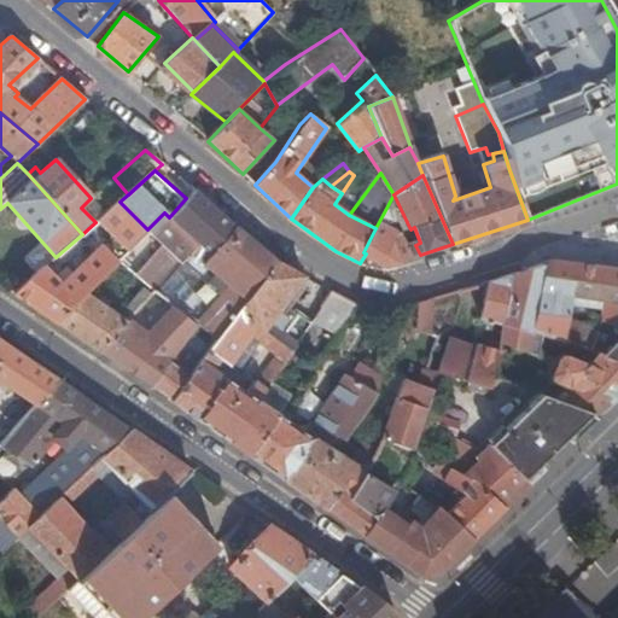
[(211,254),(235,227),(193,191),(186,198),(169,217),(164,213),(147,229),(180,261),(198,242),(211,254)]
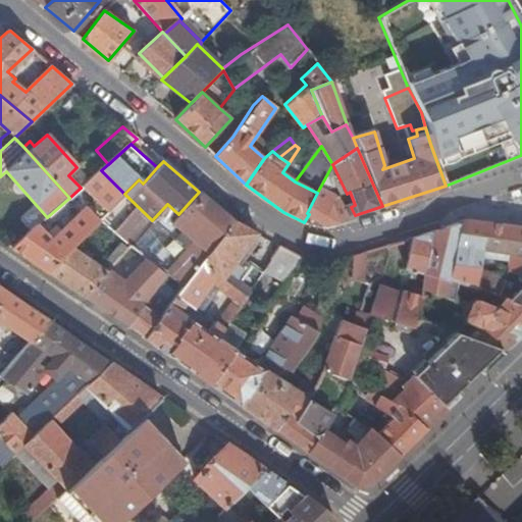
[(81,188),(89,180),(76,167),(68,175),(81,188)]
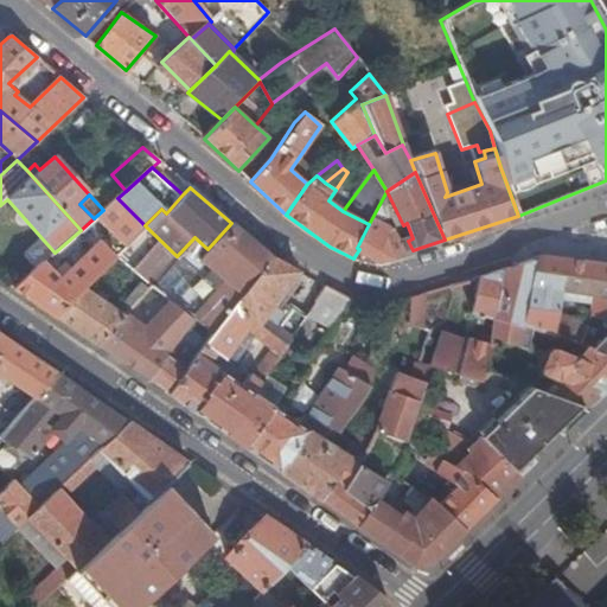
[(126,244),(145,225),(117,198),(103,210),(94,218),(82,229),(97,244),(71,269),(59,280),(55,275),(43,263),(19,285),(14,289),(53,315),(82,287),(114,256),(100,242),(112,231),(126,244)]
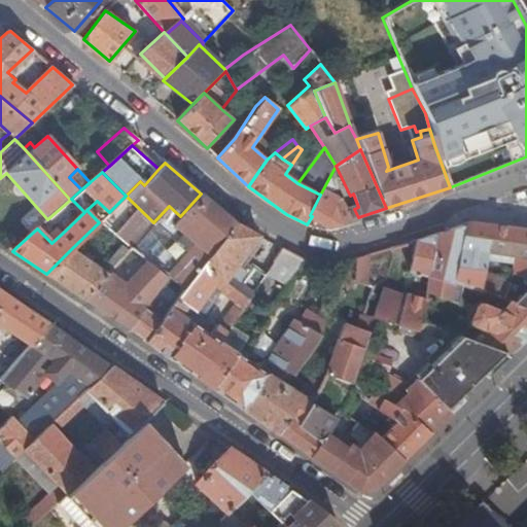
[(310,215),(312,216),(328,225),(351,219),(347,209),(339,212),(337,206),(339,201),(328,194),(332,187),(327,181),(320,195),(310,215)]
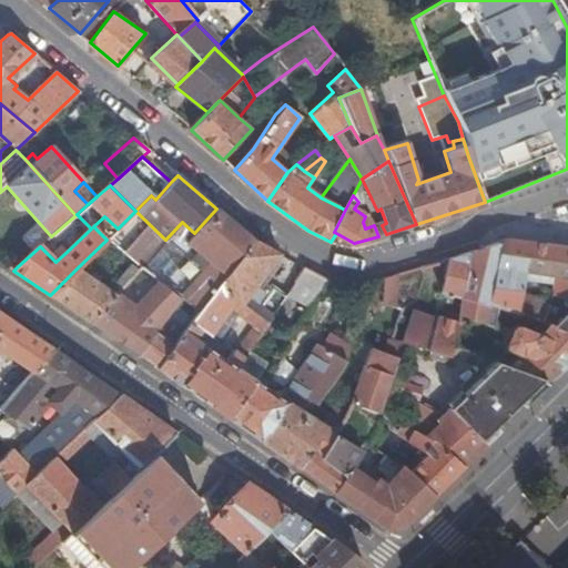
[(217,286),(253,240),(216,209),(194,233),(182,222),(165,240),(142,266),(162,283),(180,296),(200,312),(217,286)]
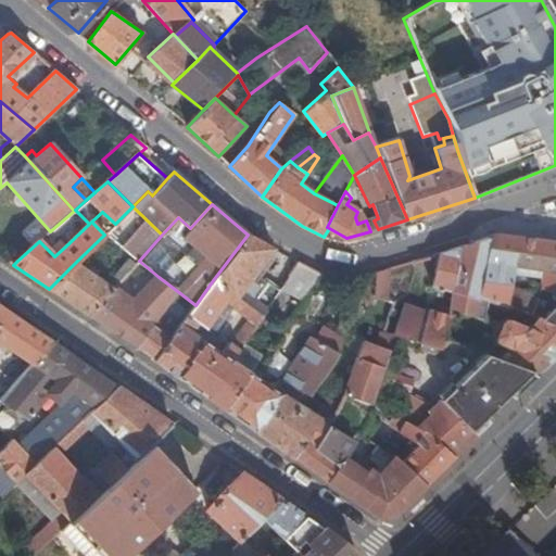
[(139,261),(162,235),(133,206),(115,224),(108,231),(139,261)]
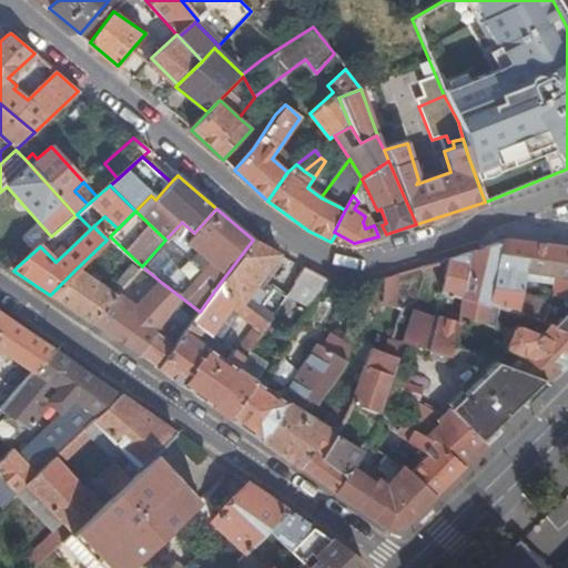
[(242,305),(280,254),(253,240),(217,286),(242,305)]
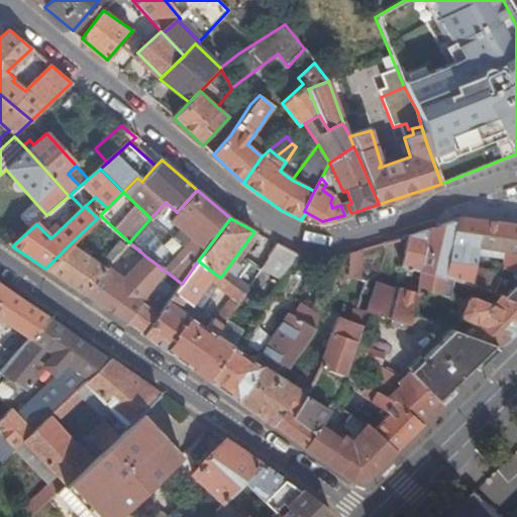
[(516,264),(516,225),(460,218),(438,226),(408,236),(402,267),(421,272),(419,288),(442,296),(444,279),(453,281),(483,290),(488,274),(478,271),(478,269),(475,268),(478,248),(506,253),(505,269),(514,272),(516,264)]
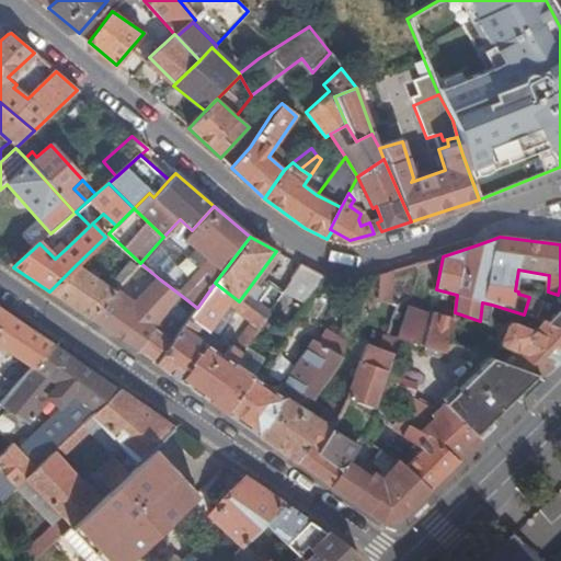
[(66,249),(61,244),(50,254),(55,259),(66,249)]
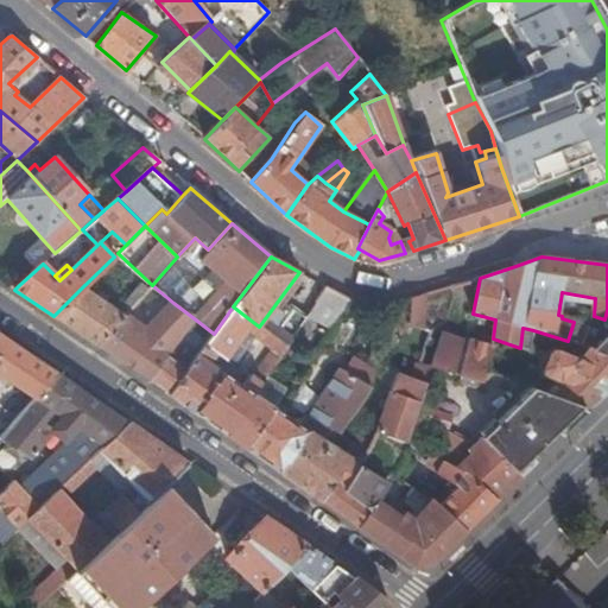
[(320,283),(305,318),(329,328),(343,293),(320,283)]
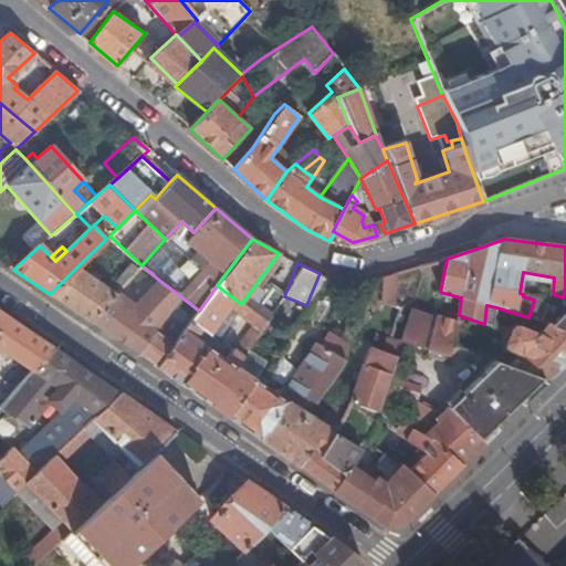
[(138,269),(133,264),(113,286),(118,291),(129,279),(138,269)]
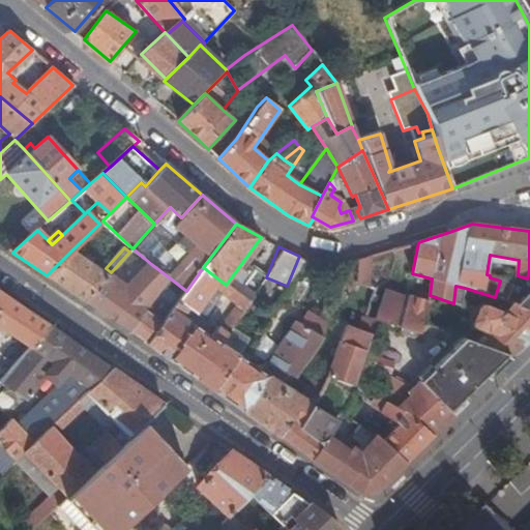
[(47,275),(85,302),(104,281),(108,275),(71,251),(47,275)]
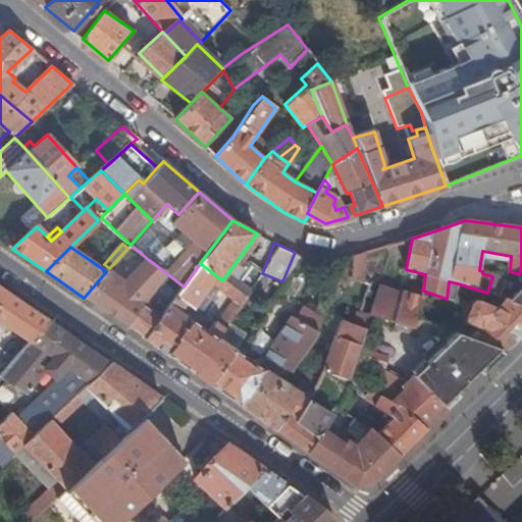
[(363,283),(365,253),(352,257),(352,278),(363,283)]
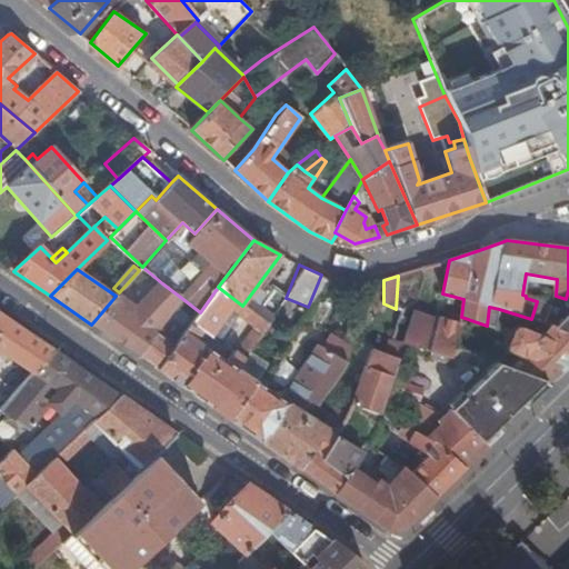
[(152,297),(130,280),(119,292),(116,296),(111,301),(135,319),(152,297)]
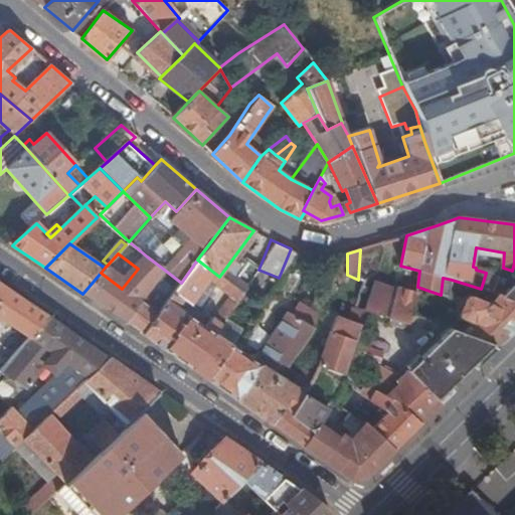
[(158,276),(163,269),(147,256),(138,269),(122,289),(101,273),(82,294),(106,310),(107,309),(129,323),(144,305),(139,301),(150,286),(158,276)]
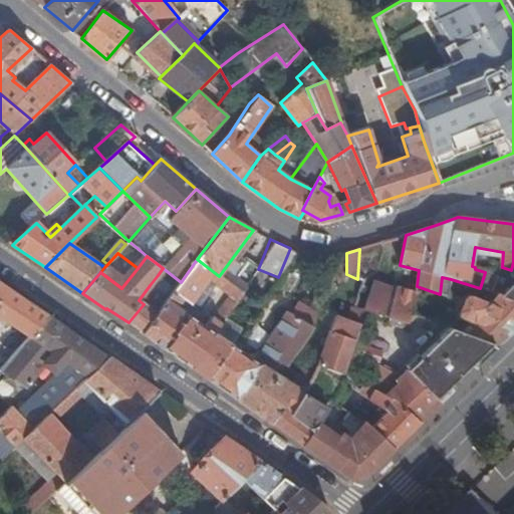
[(215,333),(225,318),(242,293),(238,289),(236,289),(231,297),(216,319),(212,317),(205,327),(178,308),(184,299),(192,305),(210,281),(217,287),(223,279),(219,276),(197,259),(181,282),(175,289),(168,299),(143,333),(142,334),(191,368),(215,333)]
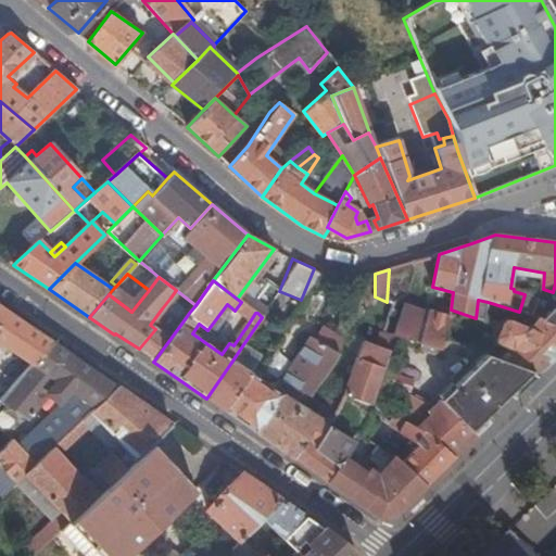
[(534,317),(543,319),(554,310),(548,307),(554,292),(553,292),(543,289),(538,299),(530,316),(534,317)]
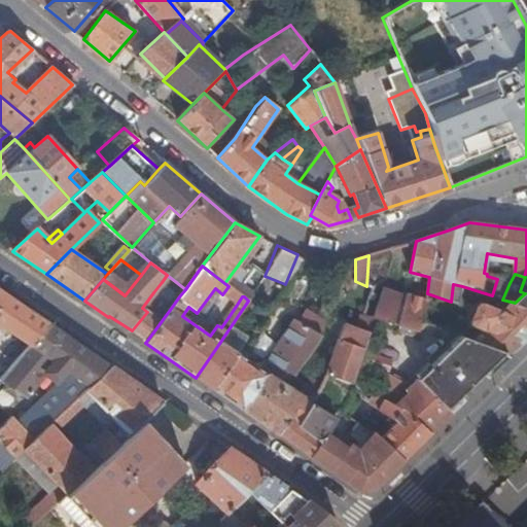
[(179,296),(185,289),(167,275),(162,282),(179,296)]
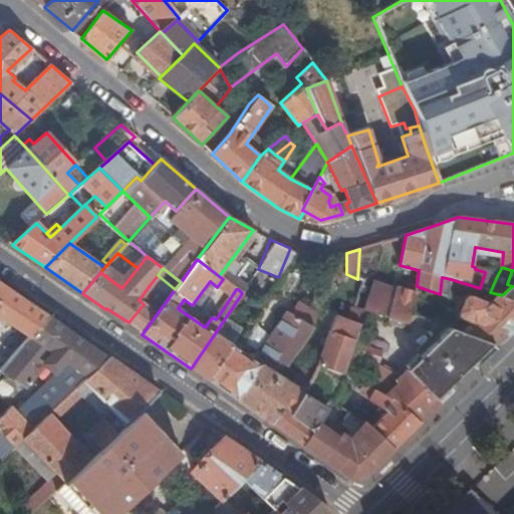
[(480,288),(490,292),(497,276),(485,272),(480,288)]
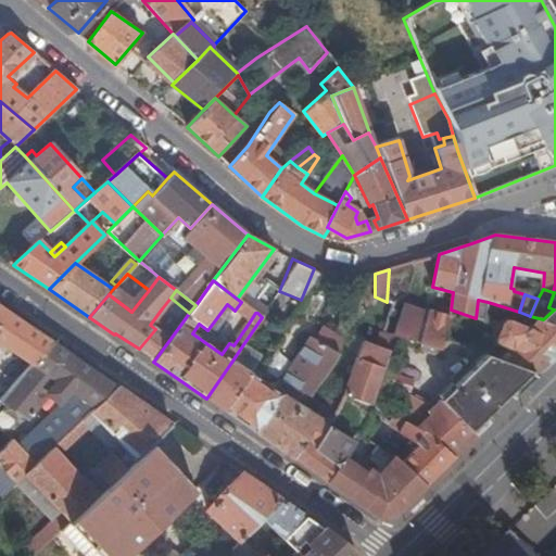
[(476,318),(484,321),(488,302),(478,300),(476,318)]
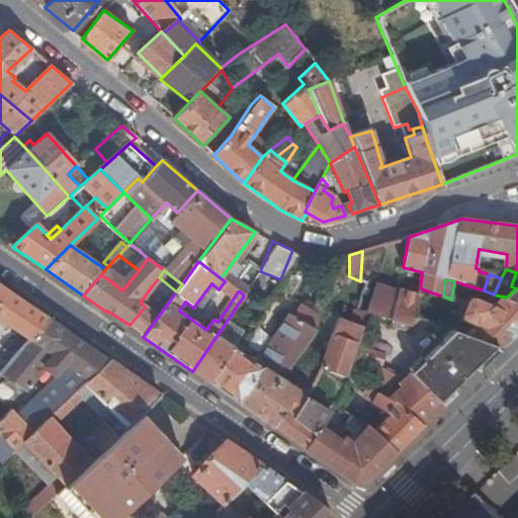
[(233,299),(238,291),(225,281),(219,289),(233,299)]
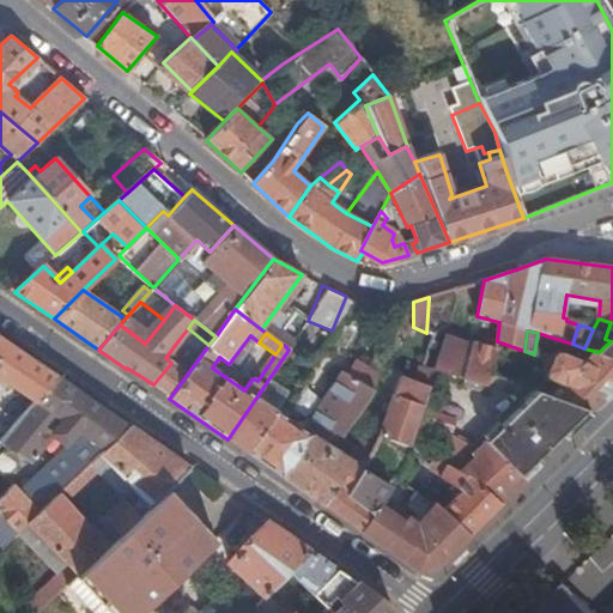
[(462,366),(469,345),(442,335),(431,370),(436,371),(471,381),(473,371),(474,370),(462,366)]
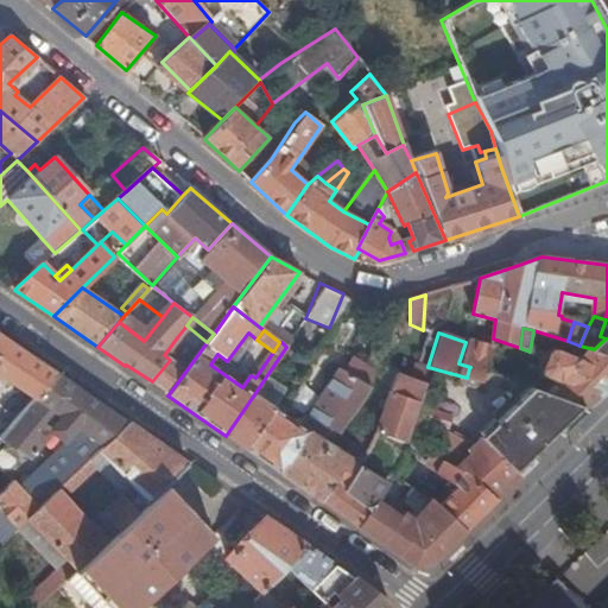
[(56,374),(0,334),(0,374),(35,399),(56,374)]
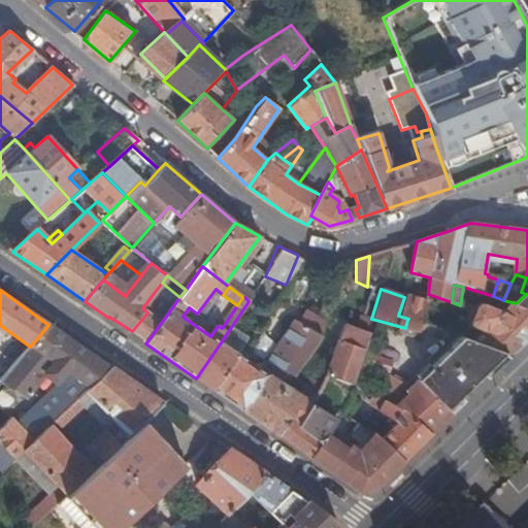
[(516,303),(527,309),(527,291),(526,294),(516,303)]
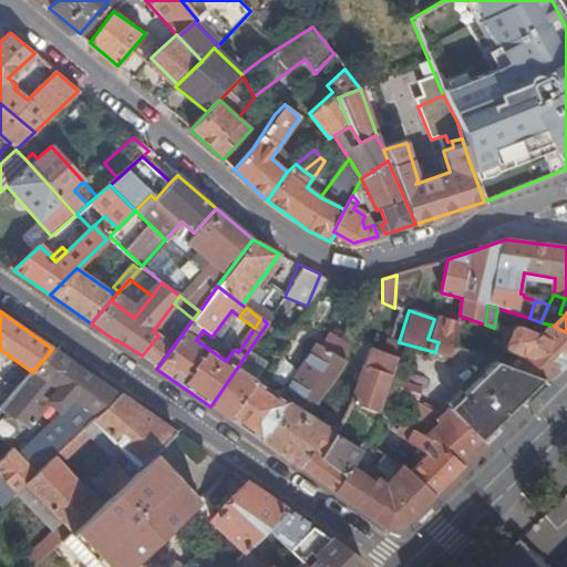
[(142,356),(157,368),(185,330),(165,315),(153,331),(158,336),(142,356)]
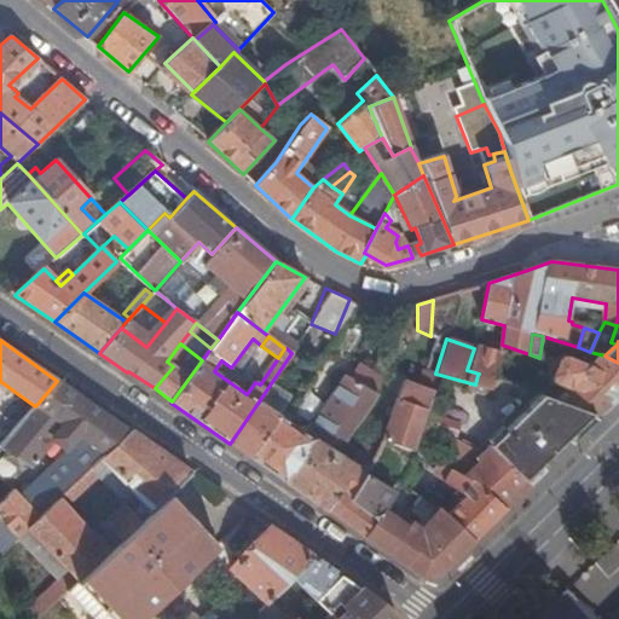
[(492,379),(501,352),(480,346),(474,348),(467,370),(479,374),(478,375),(492,379)]
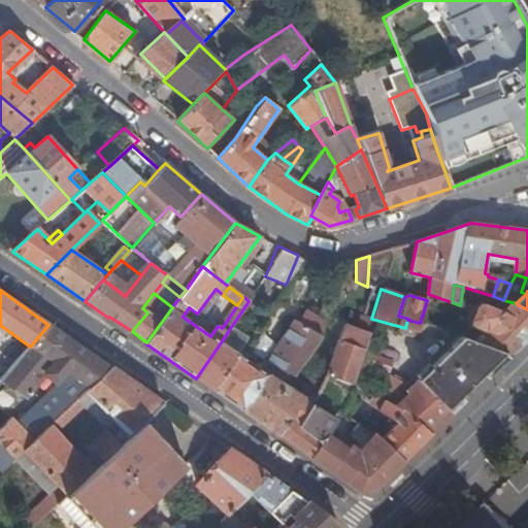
[(475,314),(527,334),(527,309),(516,303),(507,301),(499,310),(479,303),(474,306),(473,309),(475,314)]
